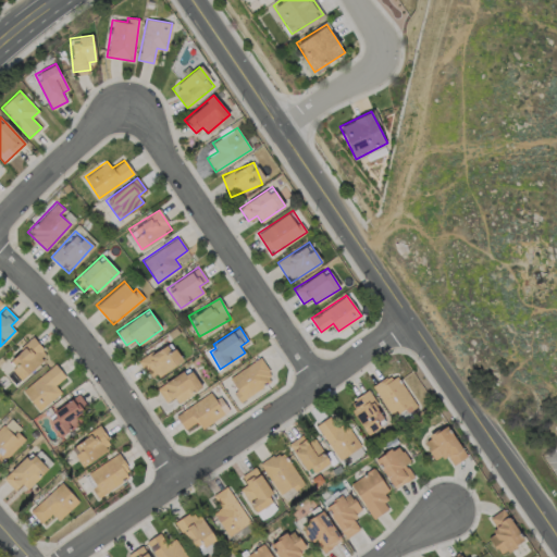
[(5,362),(22,380),(48,356),(32,338),(5,362)]
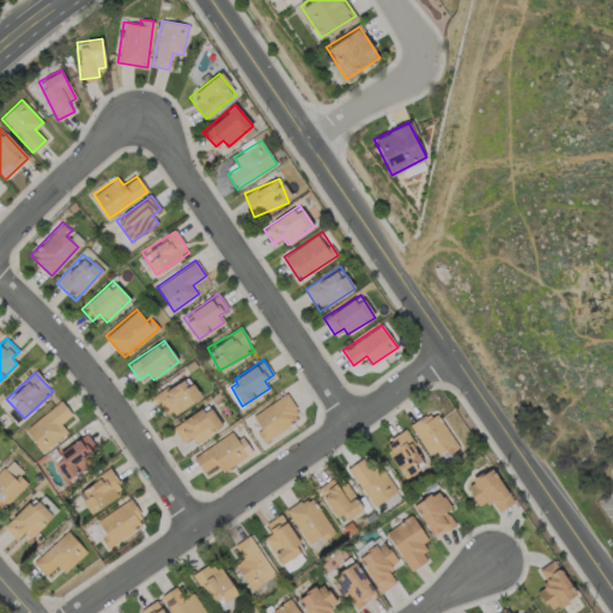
[(186,376),(152,395),(164,418),(199,399),(186,376)]
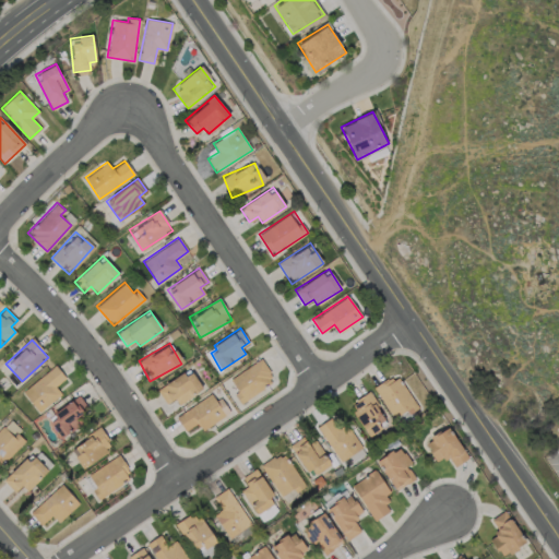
[(229,379),(238,392),(234,394),(239,402),(274,380),(260,359),(229,379)]
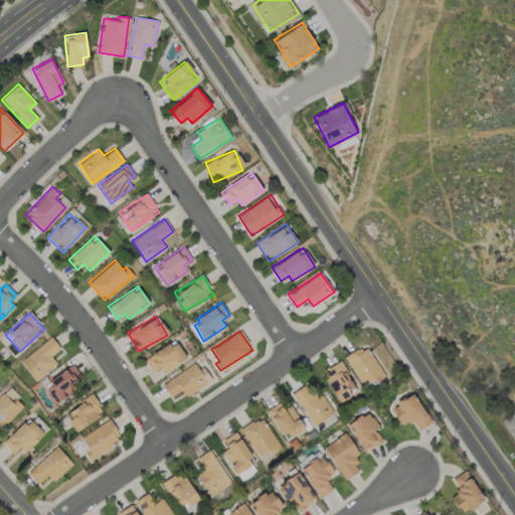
[(50,355),(59,348),(50,336),(20,360),(35,379),(56,363),(50,355)]
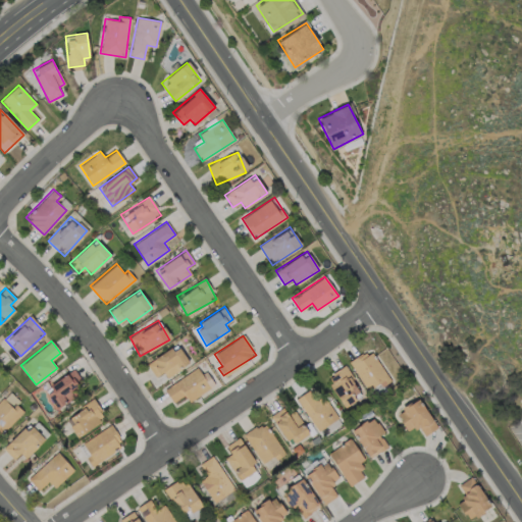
[(163,372),(165,376),(189,365),(179,346),(146,361),(153,376),(163,372)]
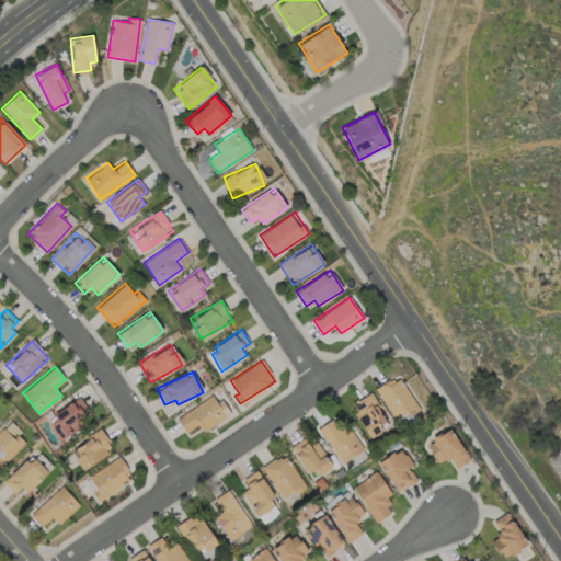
[(399,375),(376,388),(395,422),(419,409),(399,375)]
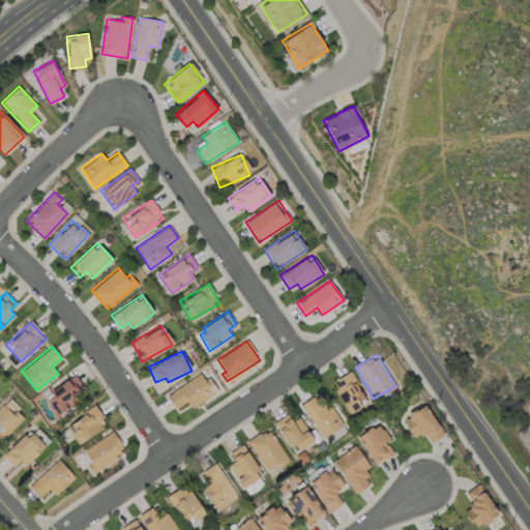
[(166,395),(175,408),(187,400),(192,407),(214,392),(201,372),(166,395)]
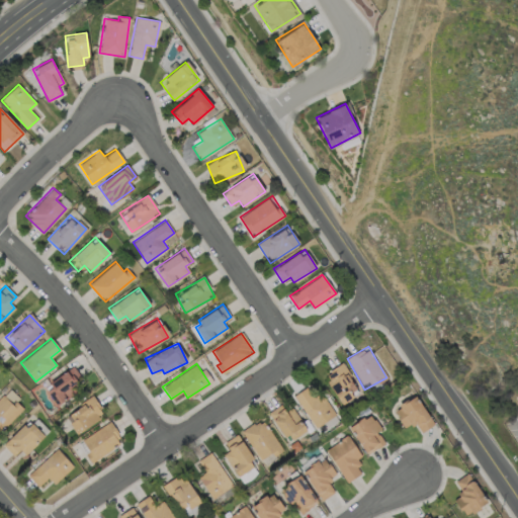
[(341,404),(359,392),(341,363),(323,374),(341,404)]
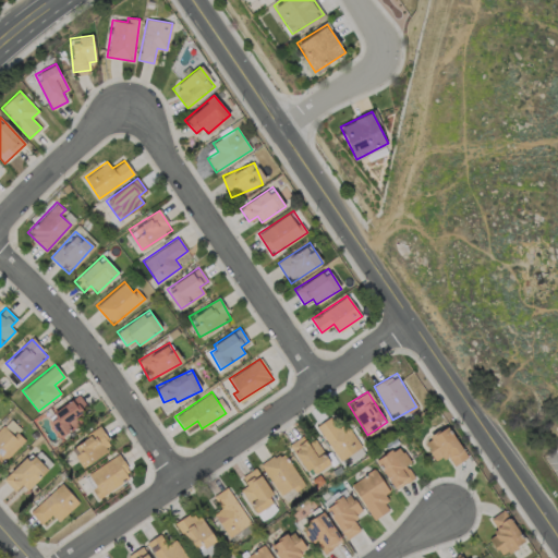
[(58,433),(91,413),(80,396),(47,415),(58,433)]
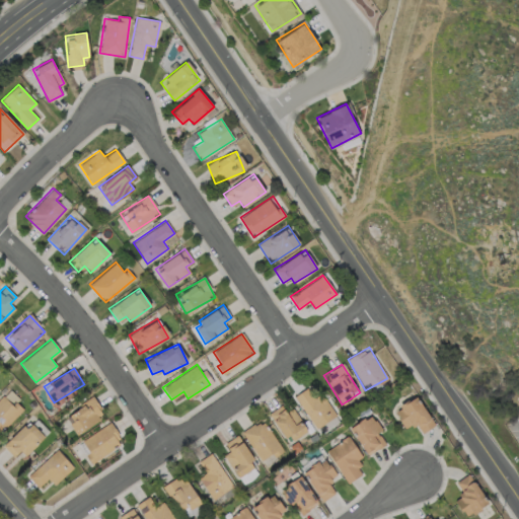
[(336,416),(321,392),(314,397),(307,387),(294,396),(315,429),(336,416)]
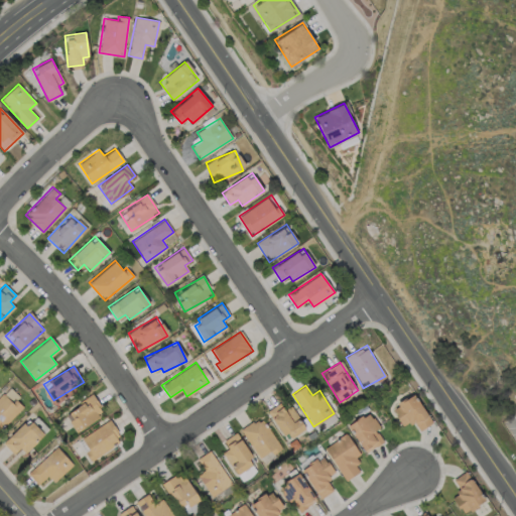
[(0,425),(21,405),(16,400),(19,396),(8,386),(0,394),(0,425)]
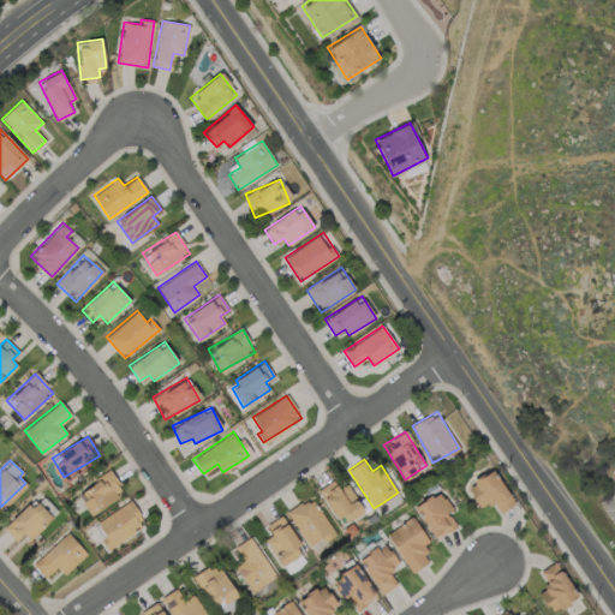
[(466,487),(481,508),(491,501),(500,513),(515,502),(493,469),(466,487)]
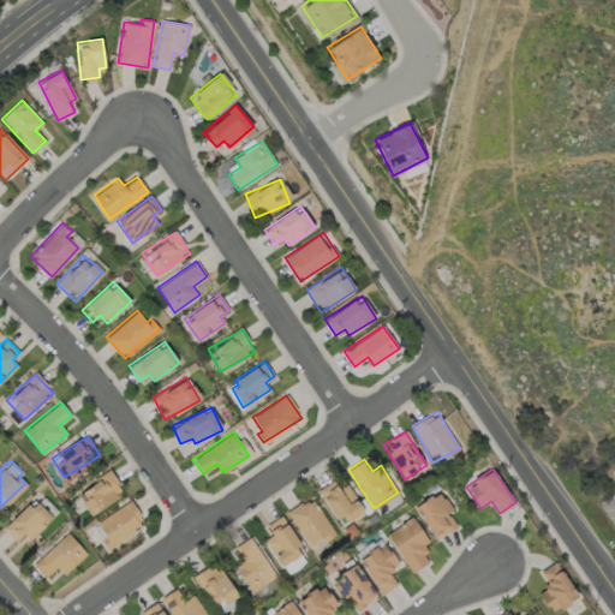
[(77,489),(88,513),(124,496),(112,472),(77,489)]
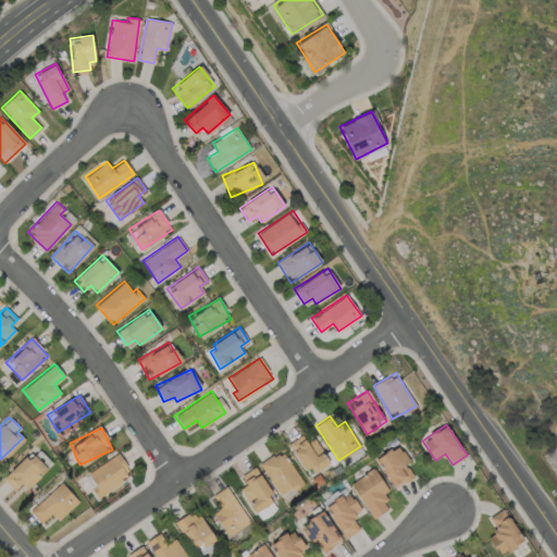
[(330,462),(313,437),(306,442),(301,434),(288,442),(309,475),(330,462)]
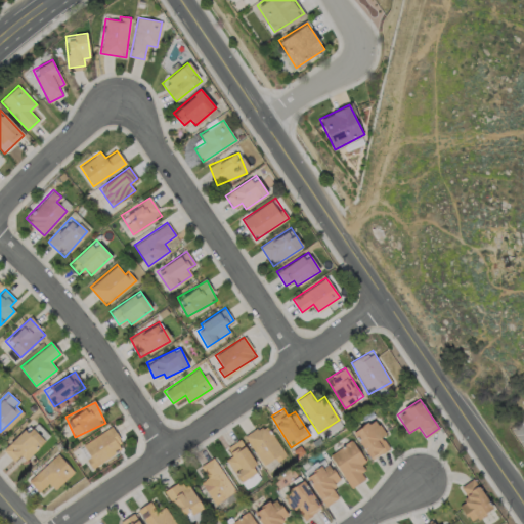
[(353,430),(369,460),(389,448),(382,435),(384,434),(375,418),(353,430)]
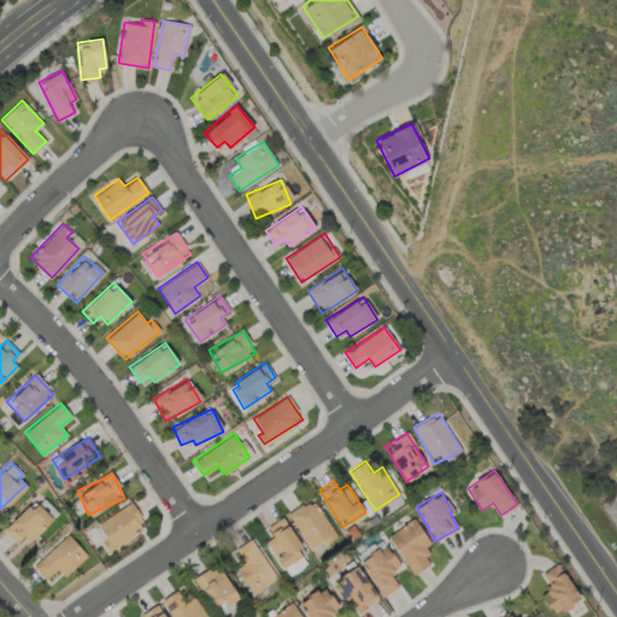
[(323,539),(325,542),(336,535),(310,498),(287,513),(310,547),(323,539)]
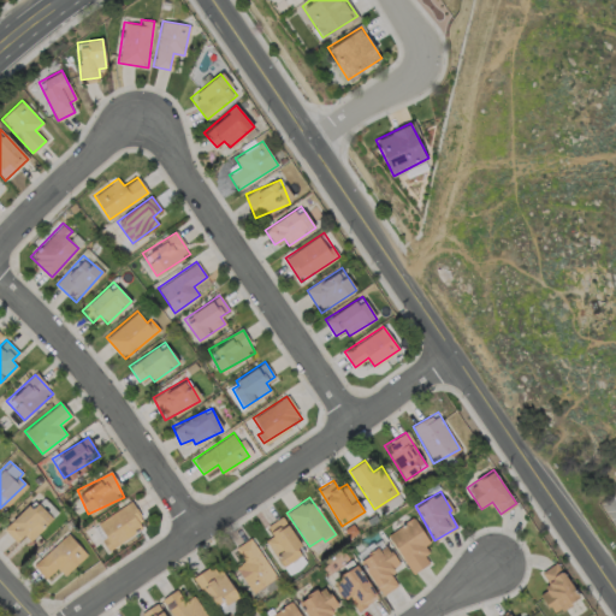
[(30,540),(49,520),(30,501),(3,529),(16,542),(23,534),(30,540)]
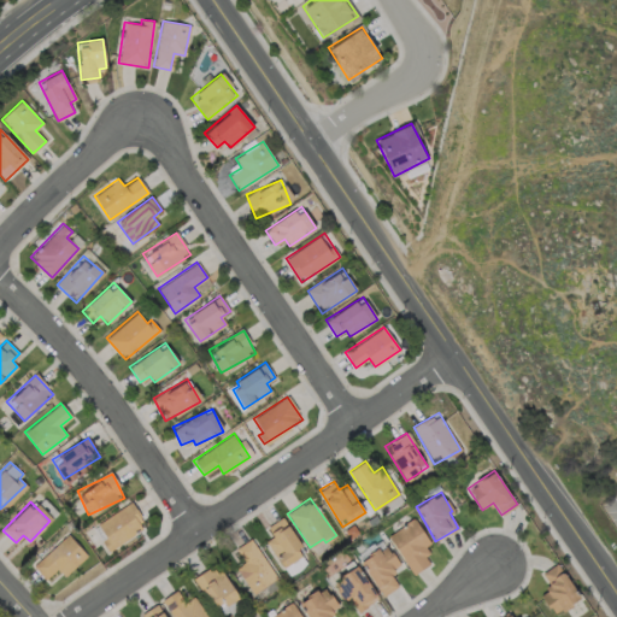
[(145,528),(131,503),(97,522),(105,538),(101,539),(107,550),(145,528)]
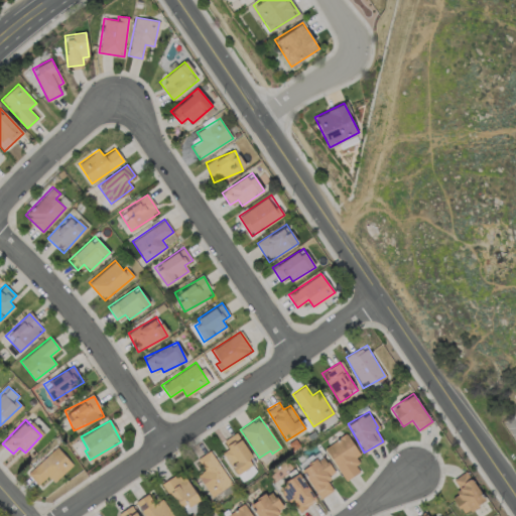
[(223,450),(234,474),(253,464),(238,431),(223,439),(228,448),(223,450)]
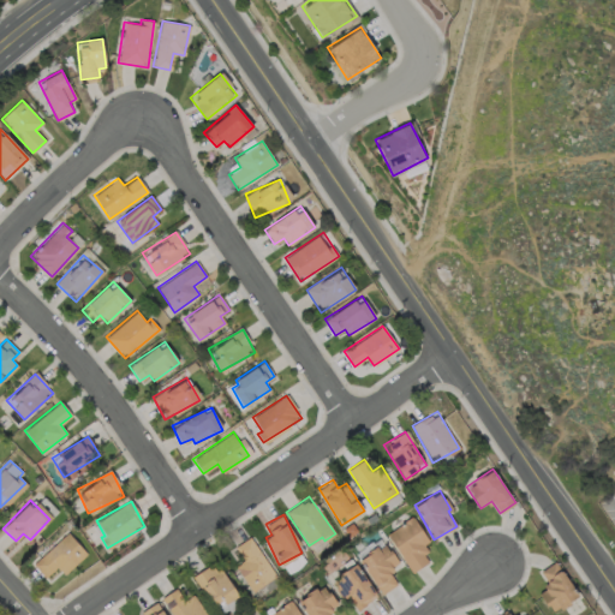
[(430,560),(421,545),(428,541),(411,517),(386,533),(412,572),(430,560)]
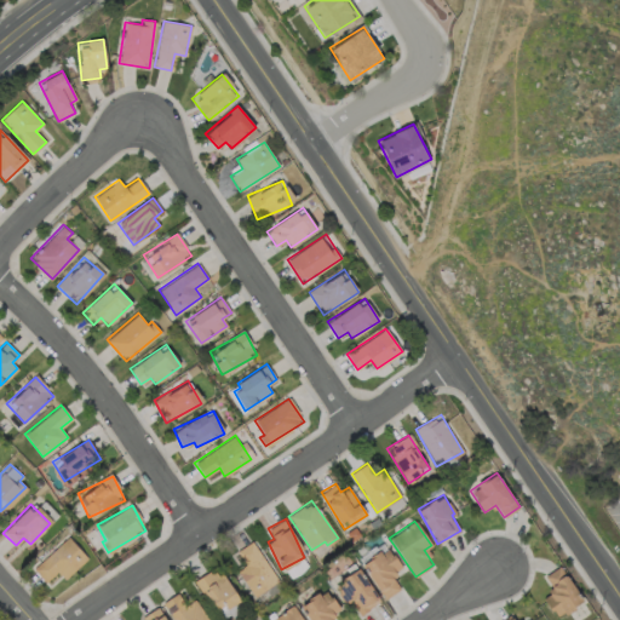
[(64,579),(87,557),(67,537),(33,569),(45,583),(57,572),(64,579)]
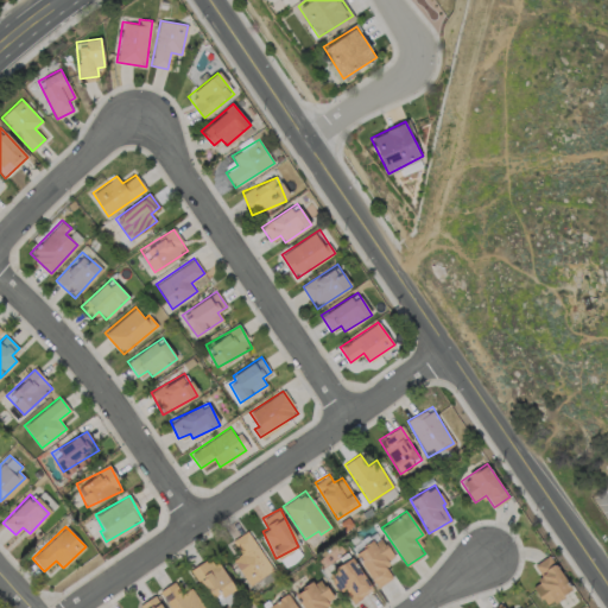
[(272,570),(248,530),(232,539),(240,553),(232,558),(248,584),(272,570)]
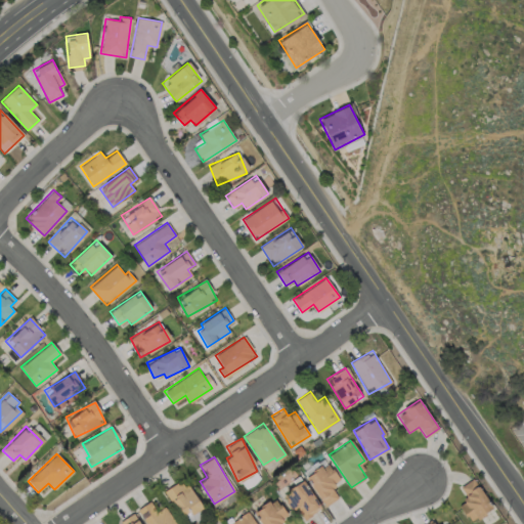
[(306,474),(322,506),(338,498),(332,485),(339,481),(330,463),(306,474)]
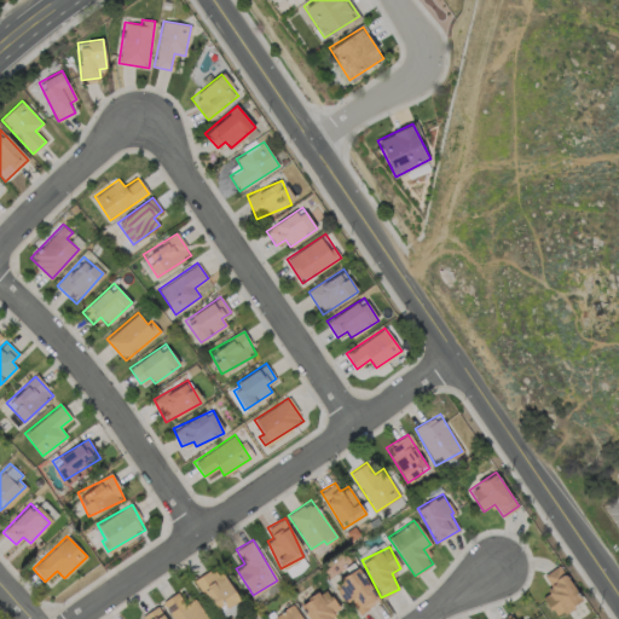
[(289,577),(307,567),(302,559),(284,568),(289,577)]
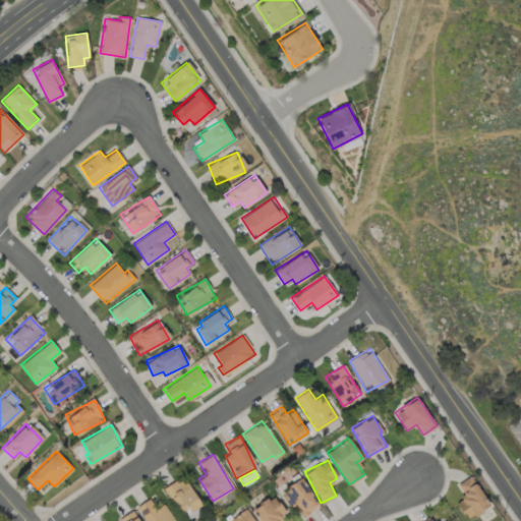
[(489,505),(471,474),(457,483),(464,496),(456,501),(466,518),(489,505)]
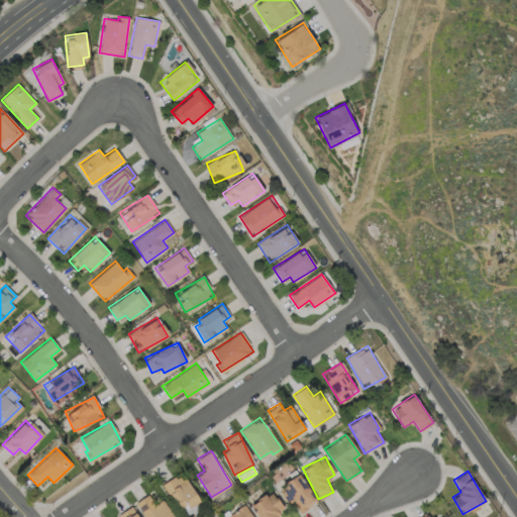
[(163,483),(181,511),(198,499),(180,472),(163,483)]
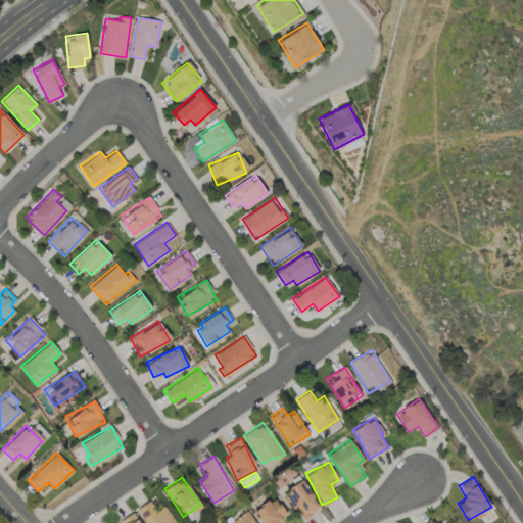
[(281,493),(292,510),(295,508),(303,519),(321,506),(301,479),(281,493)]
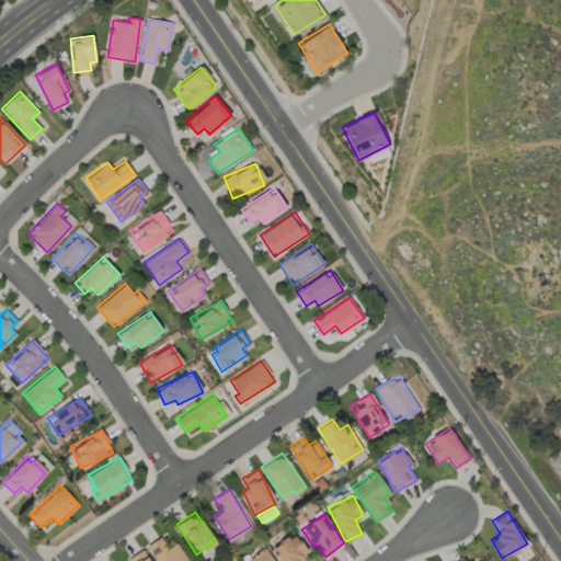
[(279,560),(299,560),(298,559),(308,552),(295,533),(271,548),(279,560)]
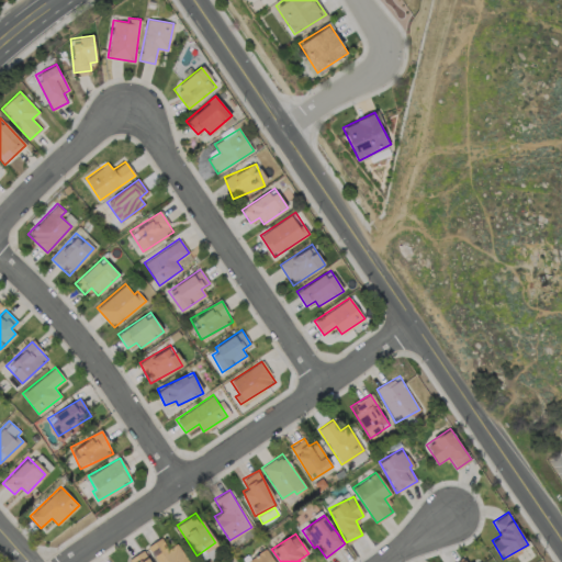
[(188,561),(176,542),(167,548),(160,537),(146,546),(157,561),(188,561)]
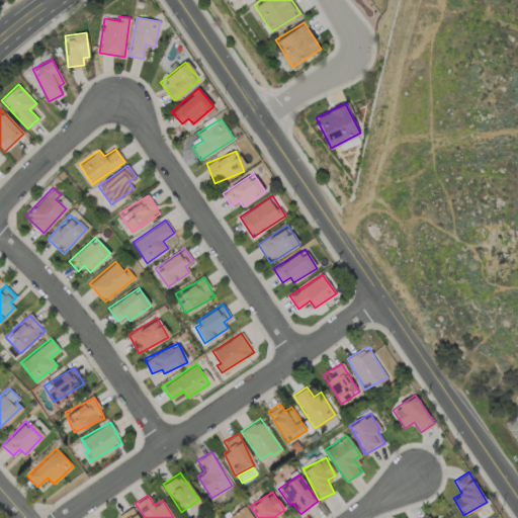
[(251,517),(244,506),(224,517),(251,517)]
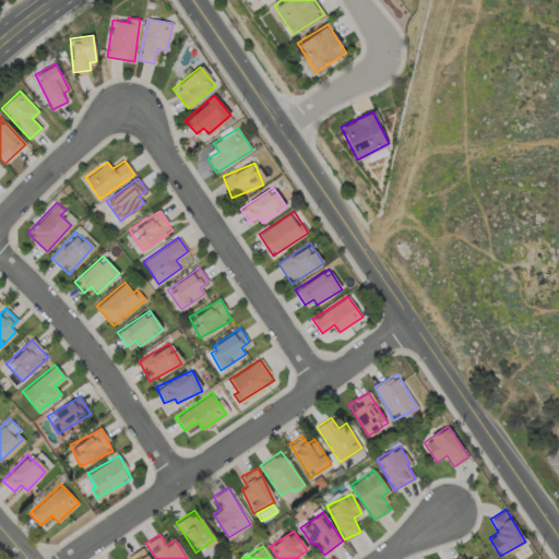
[(129,555),(130,558),(150,558),(142,547),(129,555)]
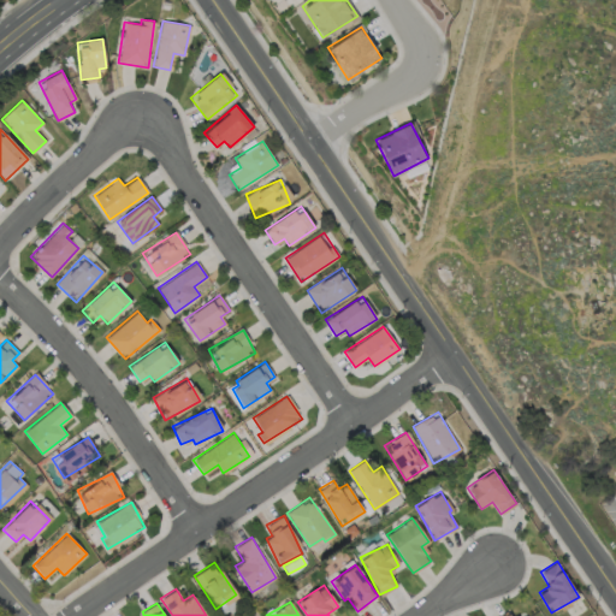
All buildings are outlined.
